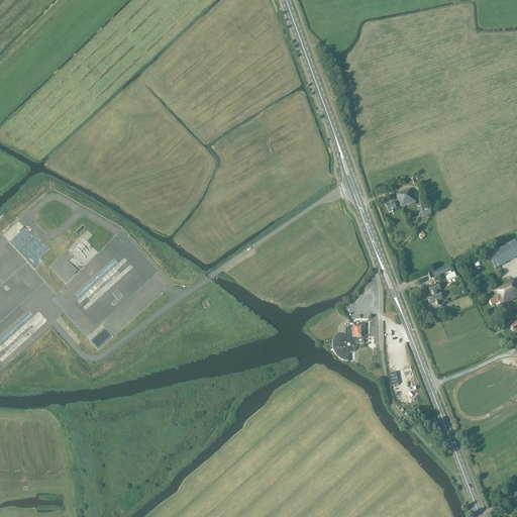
[(397,195),(402,207),(416,202),(413,194),(411,194),(410,190),(397,195)]
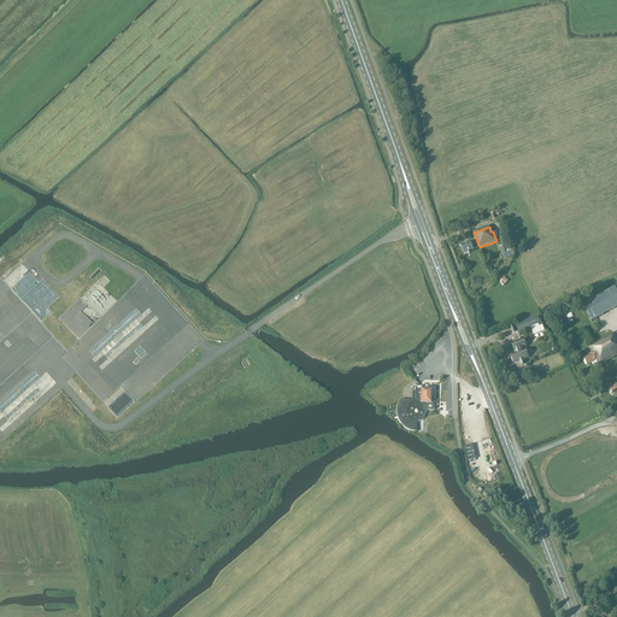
[(472,250),(470,242),(462,246),(464,253),(472,250)]
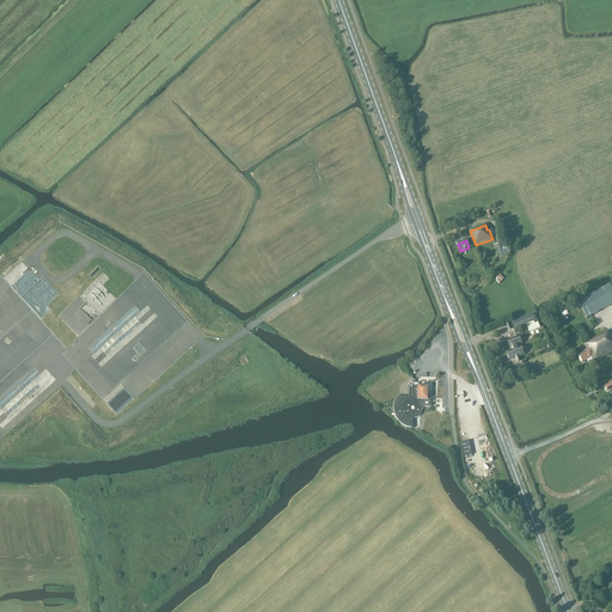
[(506,249),(503,250),(501,243),(495,245),(499,252),(501,258),(508,255),(507,251),(509,251),(508,248),(506,249)]
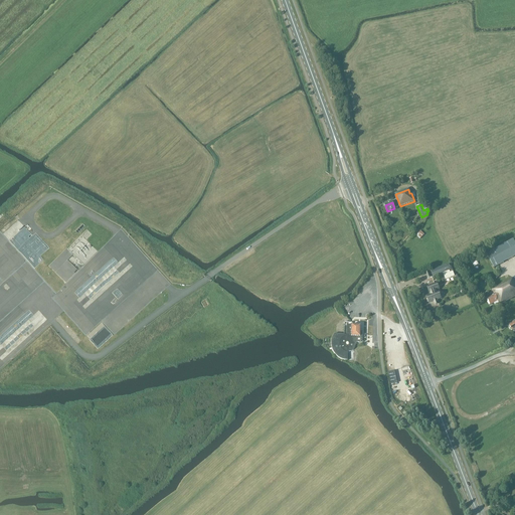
[(416,237),(419,240),(424,235),(420,231),(416,235),(417,236),(416,237)]
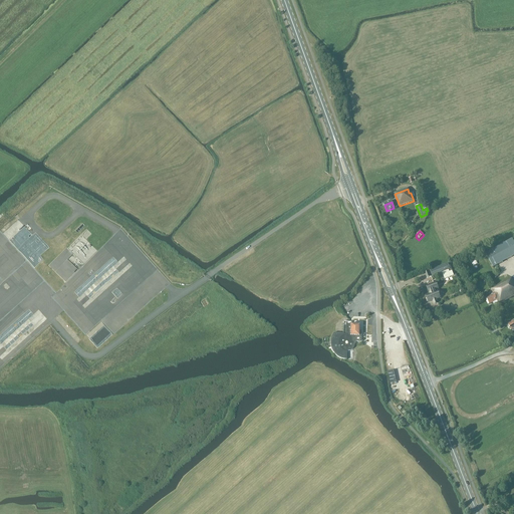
[(513,242),(512,239),(486,254),(493,267),(513,255),(513,242)]
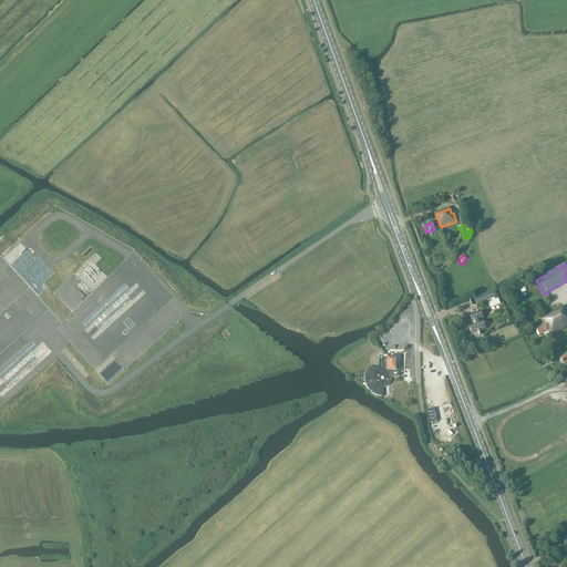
[(468,301),(471,307),(487,301),(491,308),(501,305),(496,294),(495,295),(494,290),(468,301)]
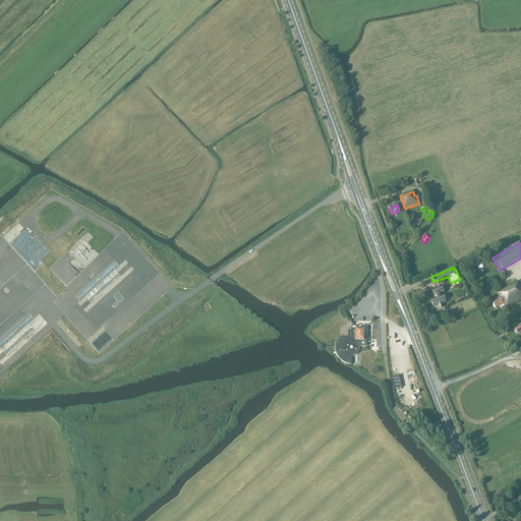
[(498,293),(501,297),(493,301),(497,308),(504,303),(507,308),(520,299),(520,283),(519,281),(498,293)]
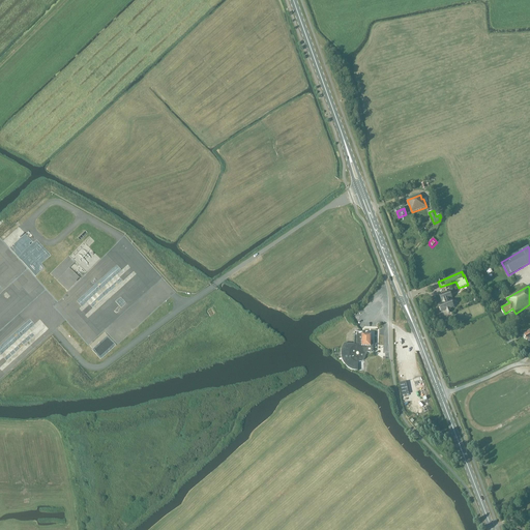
[(447,293),(440,295),(442,301),(443,303),(439,305),(440,307),(439,308),(440,312),(441,311),(441,312),(445,310),(447,315),(451,313),(449,308),(453,306),(454,306),(453,302),(452,302),(451,300),(449,301),(448,299),(451,297),(449,292),(447,293)]
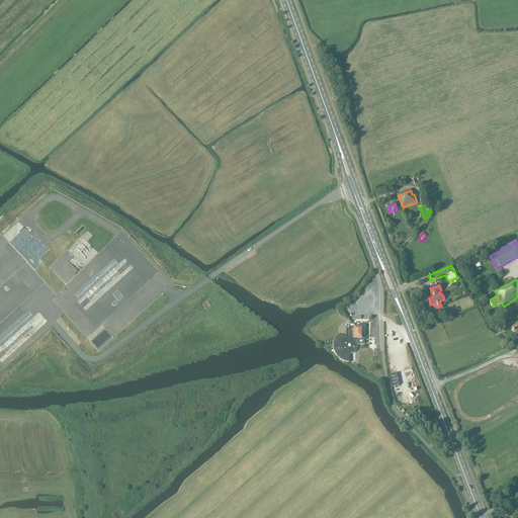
[(337,357),(342,360),(344,362),(347,362),(349,362),(349,354),(352,353),(354,352),(356,350),(357,349),(358,347),(357,345),(363,345),(363,337),(365,337),(365,335),(363,335),(364,334),(362,334),(362,328),(354,328),(354,325),(347,325),(346,337),(336,337),(335,339),(334,342),(333,345),(334,348),(334,351),(335,354),(337,357)]
